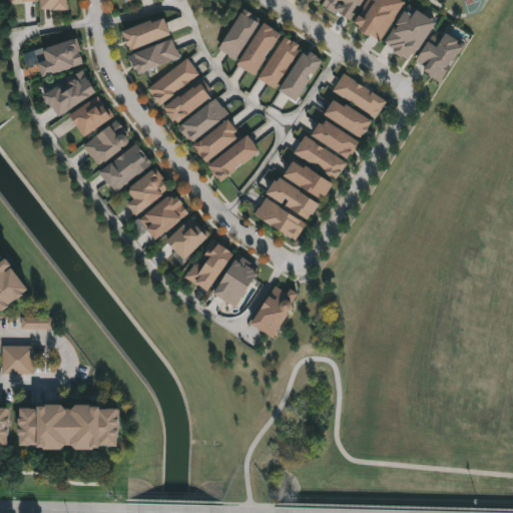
[(66,0),(67,9),(40,9),(39,0),(66,0)]
